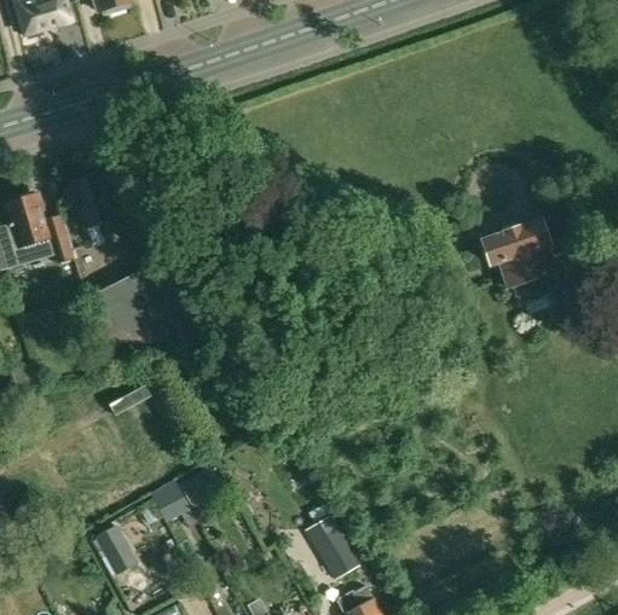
[(13,0),(23,33),(27,32),(28,38),(42,34),(41,28),(69,18),(63,0),(13,0)]
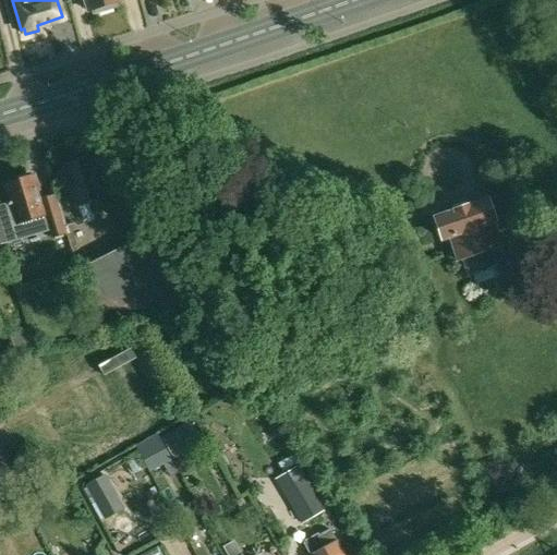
[(84,0),(87,10),(92,9),(93,12),(117,4),(116,1),(119,0),(84,0)]
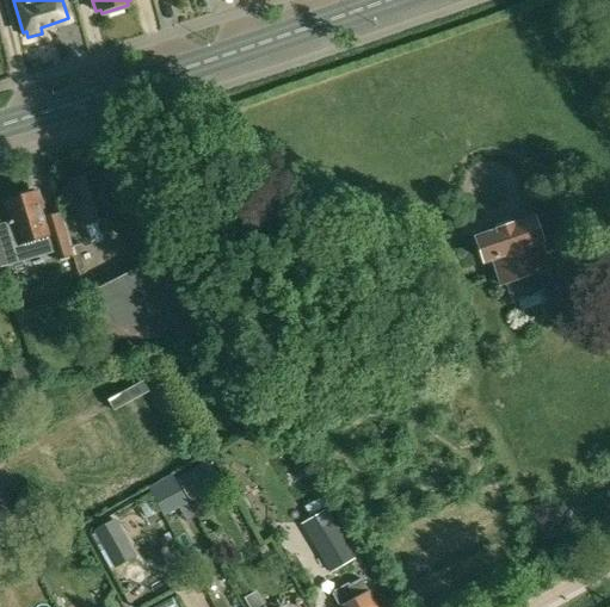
[(71,181),(82,222),(97,217),(100,230),(116,225),(104,185),(99,186),(96,173),(88,175),(87,172),(72,177),(73,180),(71,181)]
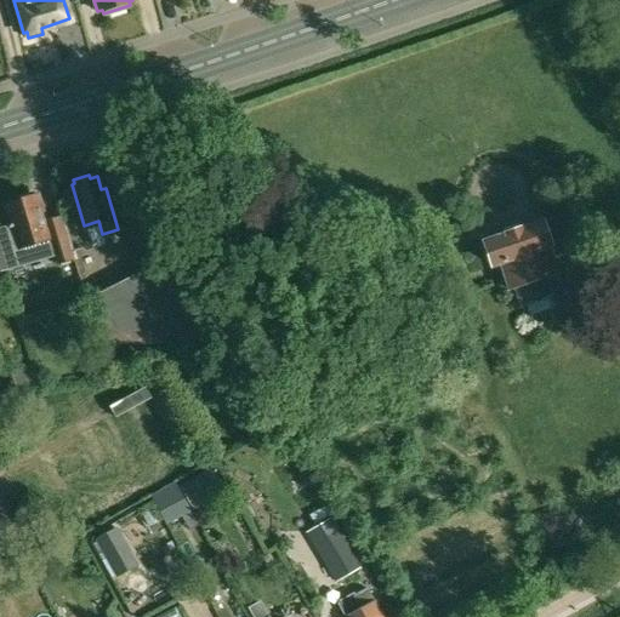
[(11,223),(0,226),(0,245),(1,250),(47,235),(56,262),(73,257),(60,215),(43,221),(35,195),(22,199),(21,195),(6,200),(7,204),(6,204),(11,223)]
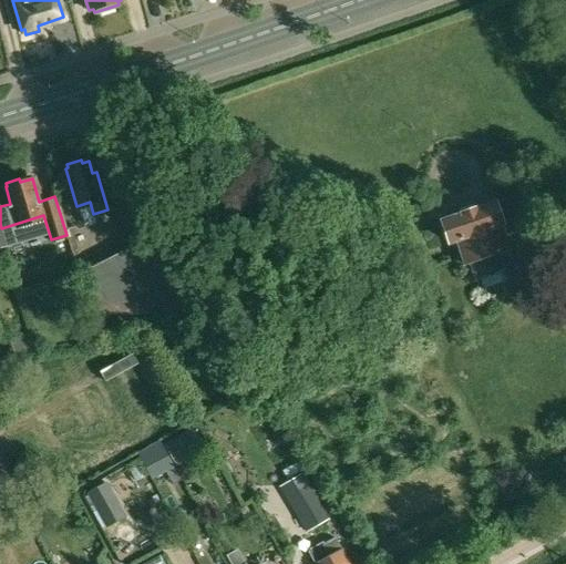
[(474,278),(489,274),(507,267),(502,250),(508,248),(501,225),(503,224),(495,201),(467,211),(440,219),(448,243),(455,241),(463,263),(469,262),(474,278)]
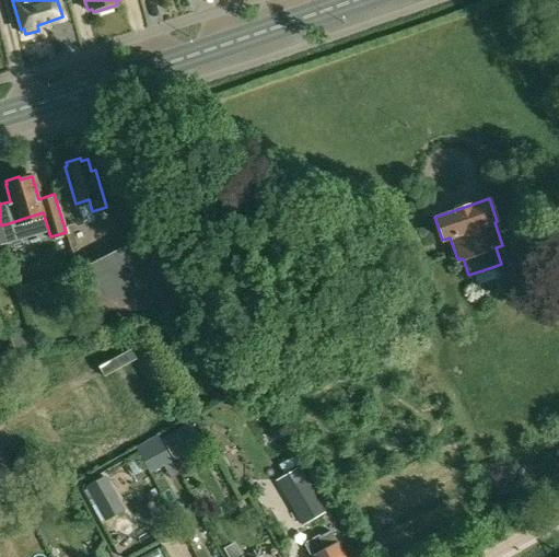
[(100,264),(77,267),(88,310),(169,308),(170,310),(202,300),(155,219),(126,235),(137,254),(105,273),(100,264)]
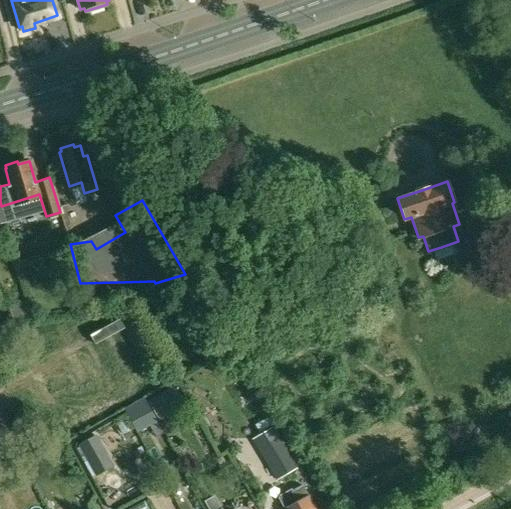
[(86,229),(102,223),(98,209),(81,214),(86,229)]
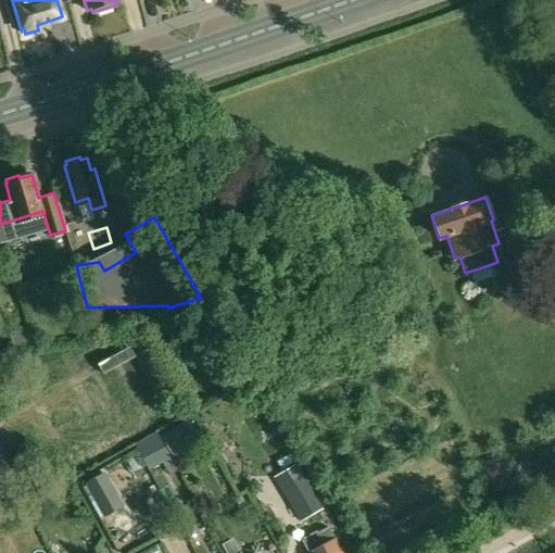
[(554,233),(539,239),(554,285),(554,233)]
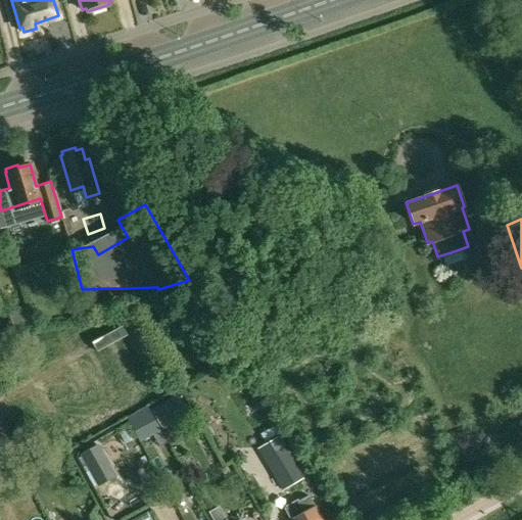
[(177,392),(160,402),(173,422),(189,413),(177,392)]
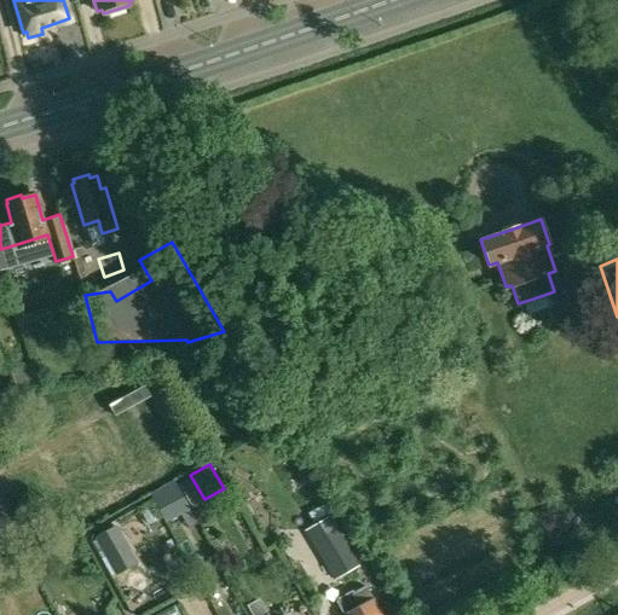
[(173,479),(163,483),(180,511),(189,506),(173,479)]
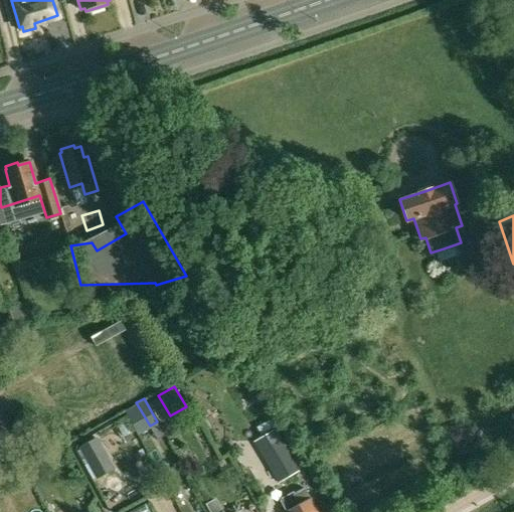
[(274,429),(255,440),(280,481),(299,470),(274,429)]
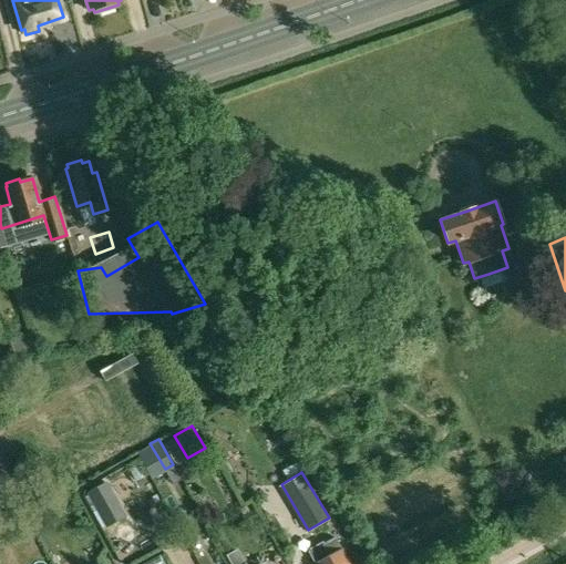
[(105,524),(124,513),(105,480),(86,490),(105,524)]
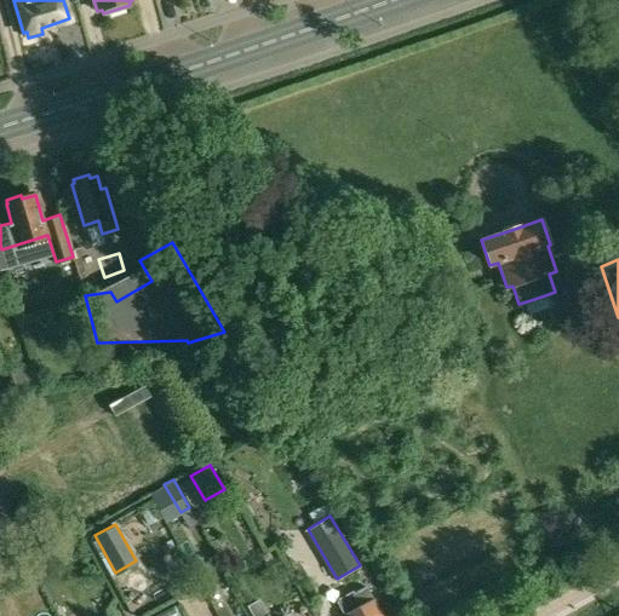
[(41,552),(30,559),(40,575),(51,569),(41,552)]
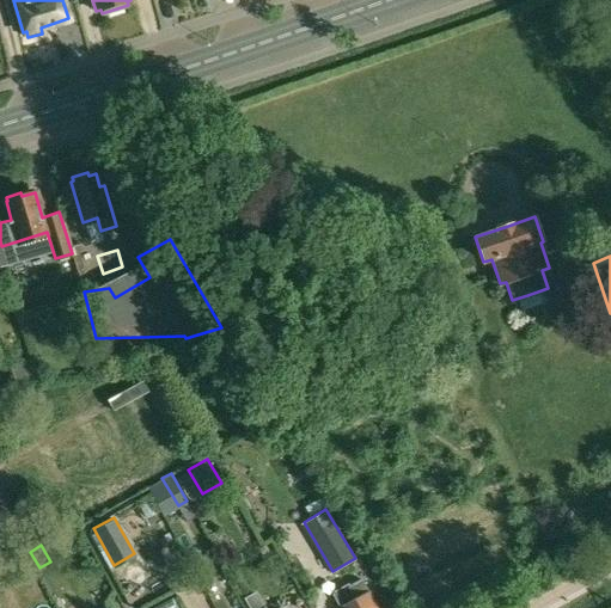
[(358,596),(341,605),(342,607),(377,607),(361,579),(352,584),(358,596)]
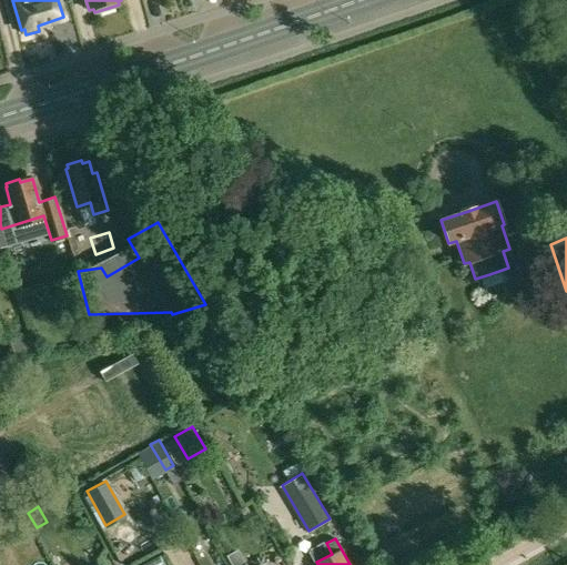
[(236,550),(225,555),(230,564),(239,564),(244,563),(236,550)]
